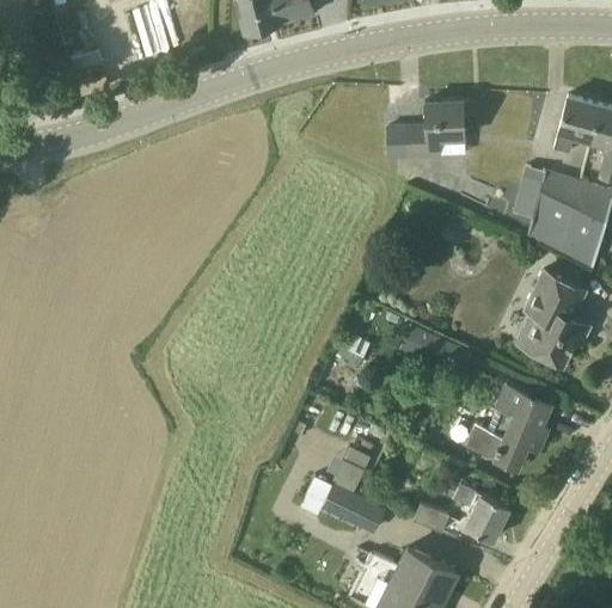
[(236,0),(245,35),(282,25),(281,23),(316,14),(311,0),(236,0)]
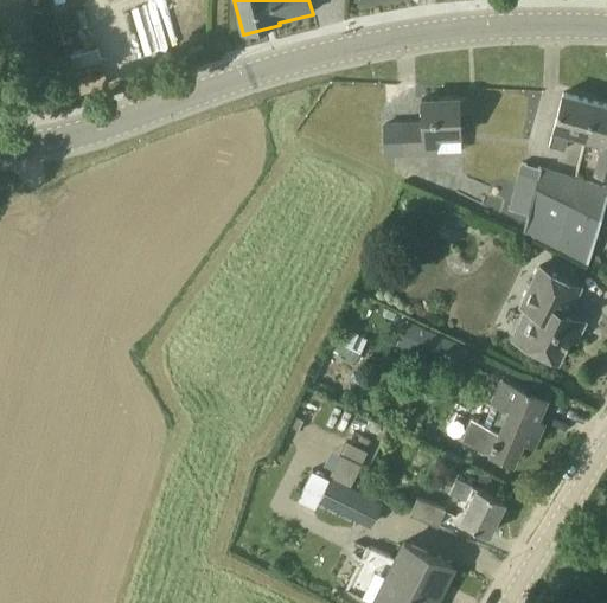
[(586,142),(595,106),(563,96),(549,147),(562,152),(567,138),(586,142)]
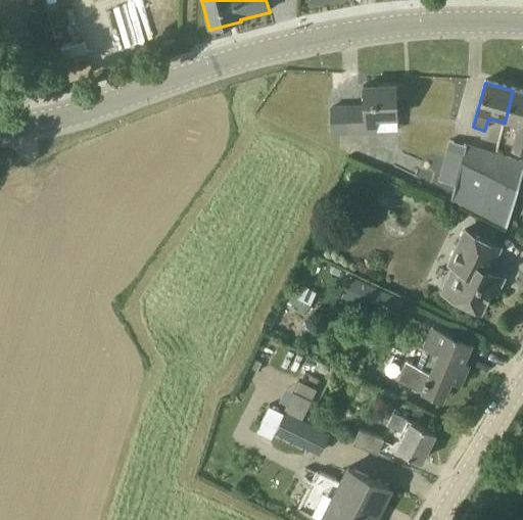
[(397,134),(396,99),(401,99),(401,87),(364,88),(364,107),(345,108),(346,136),(397,134)]
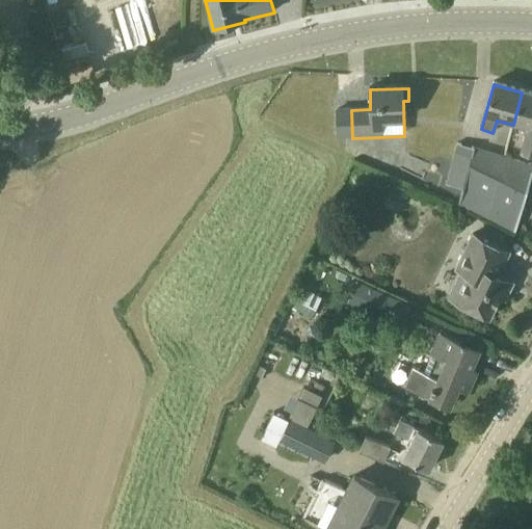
[(531,95),(522,93),(513,125),(527,129),(520,153),(531,156),(531,95)]
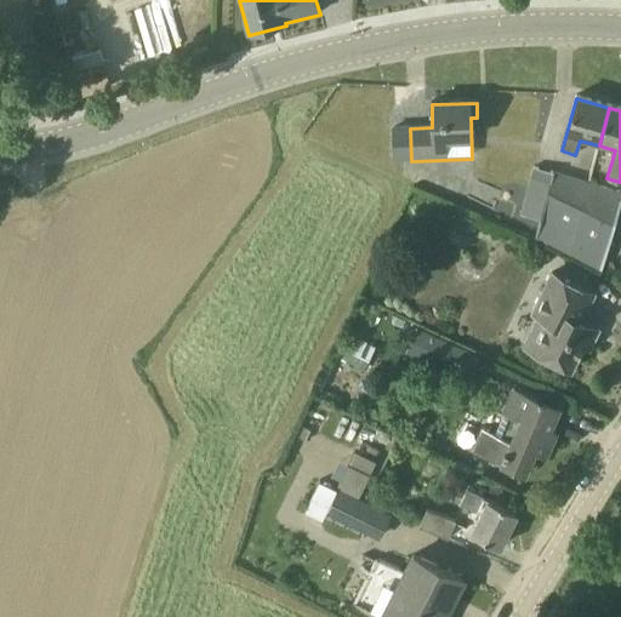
[(582,210),(590,186),(553,176),(551,182),(530,176),(519,215),(540,221),(535,241),(568,257),(575,232),(581,210),(582,210)]
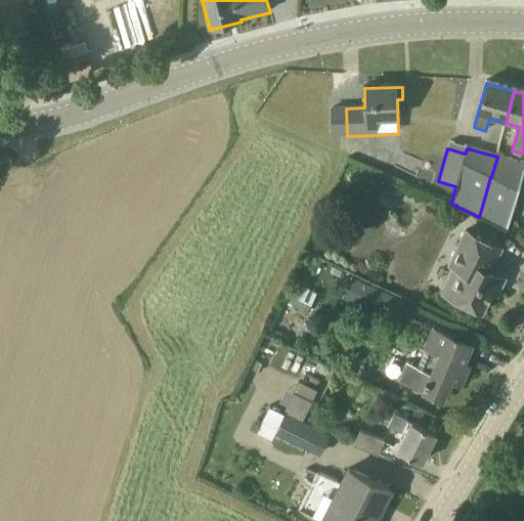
[(523,174),(523,164),(507,160),(497,157),(491,177),(490,177),(485,196),(479,217),(508,231),(523,174)]
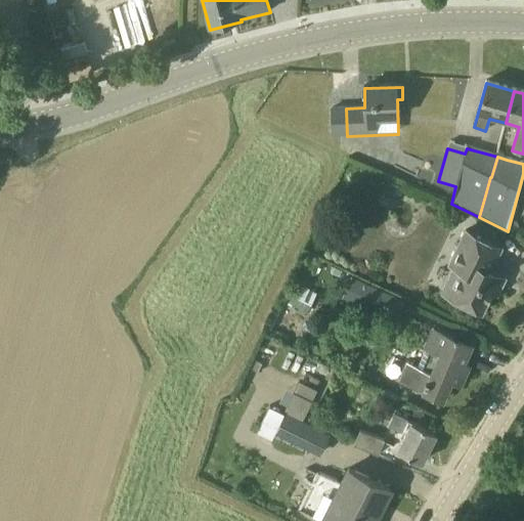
[(386,198),(398,204),(403,191),(402,190),(391,185),(386,197),(386,198)]
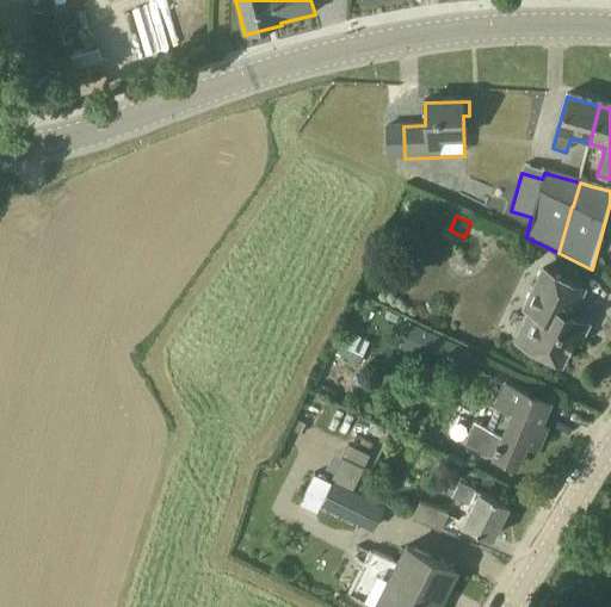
[(580,290),(560,279),(539,270),(520,308),(528,311),(513,342),(562,366),(574,342),(580,346),(590,327),(568,316),(580,290)]
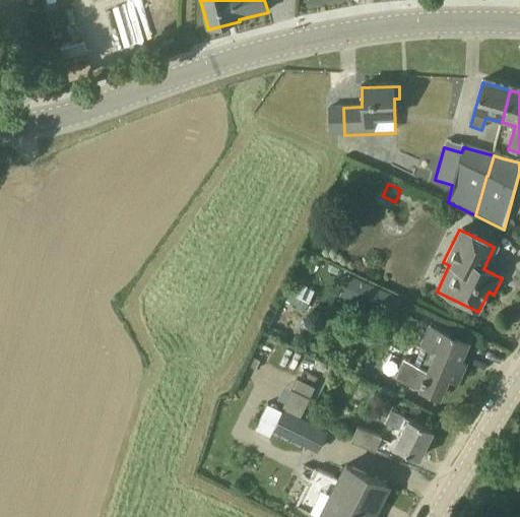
[(391,321),(400,301),(349,277),(340,298),(391,321)]
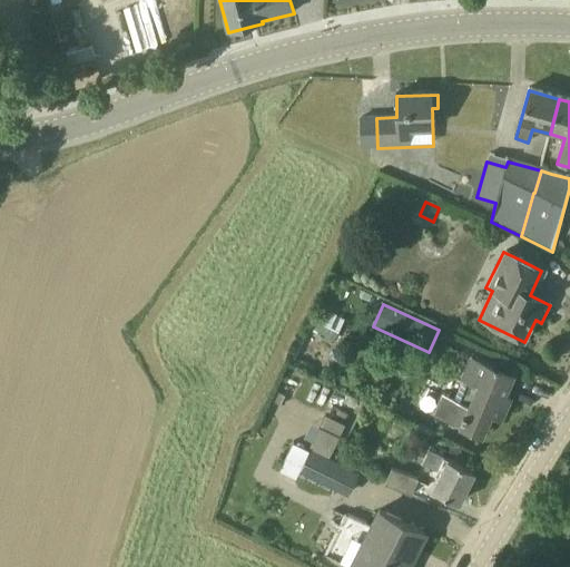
[(322,312),(313,334),(335,344),(345,321),(322,312)]
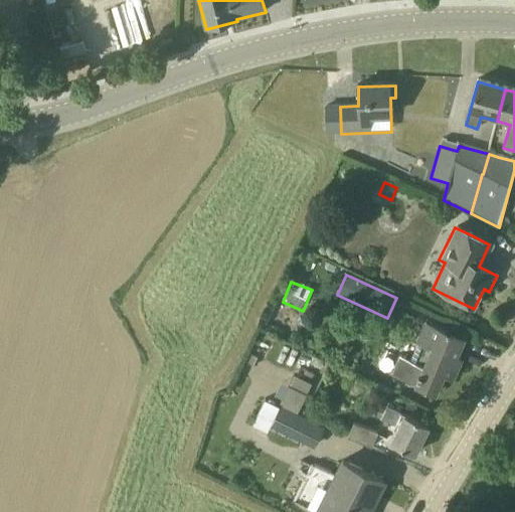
[(463,340),(427,325),(425,324),(410,361),(395,354),(387,374),(436,395),(444,376),(453,380),(461,361),(456,358),(463,340)]
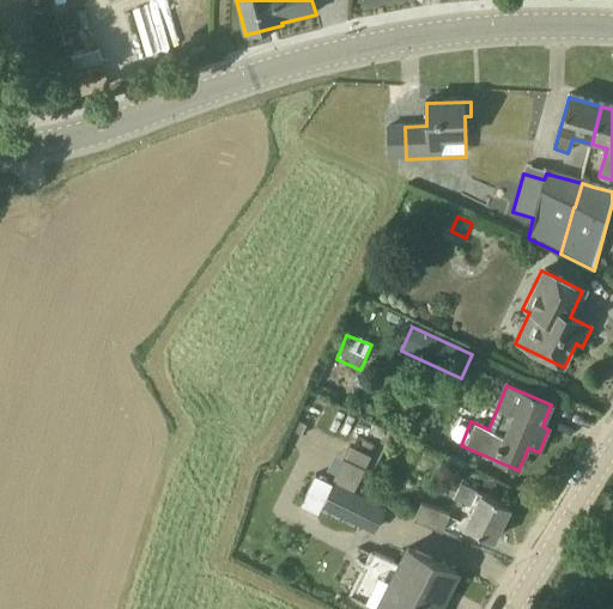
[(411,421),(410,421),(406,436),(408,437),(419,439),(423,425),(411,421)]
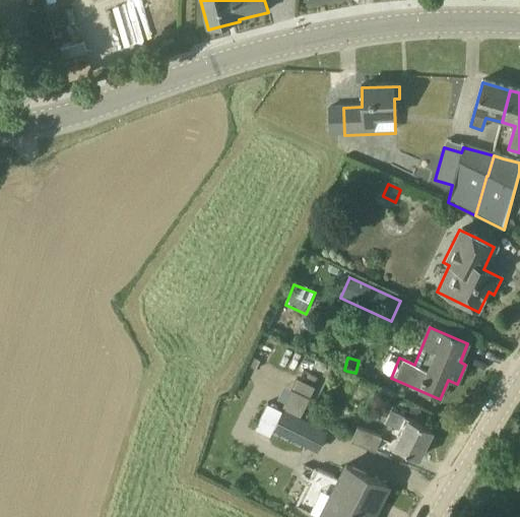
[(251,359),(247,368),(255,372),(259,363),(251,359)]
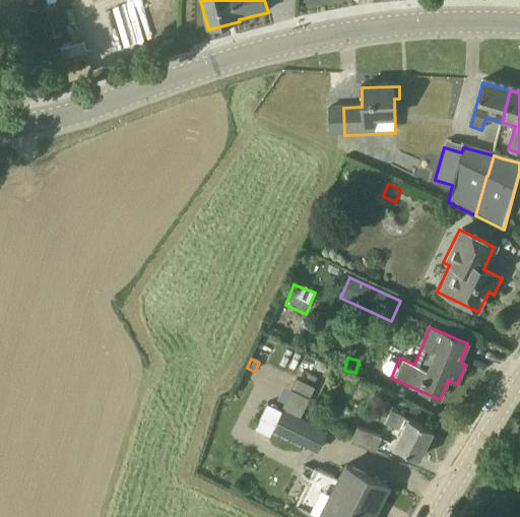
[(262,426),(319,454),(329,433),(284,411),(283,413),(271,407),(262,426)]
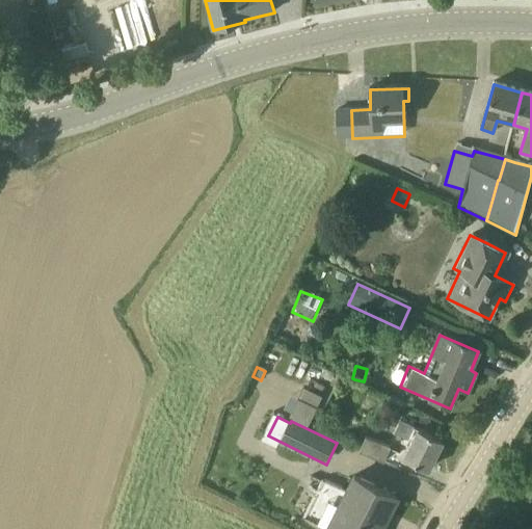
[(443,443),(424,433),(399,421),(393,433),(409,441),(401,457),(429,471),(443,443)]
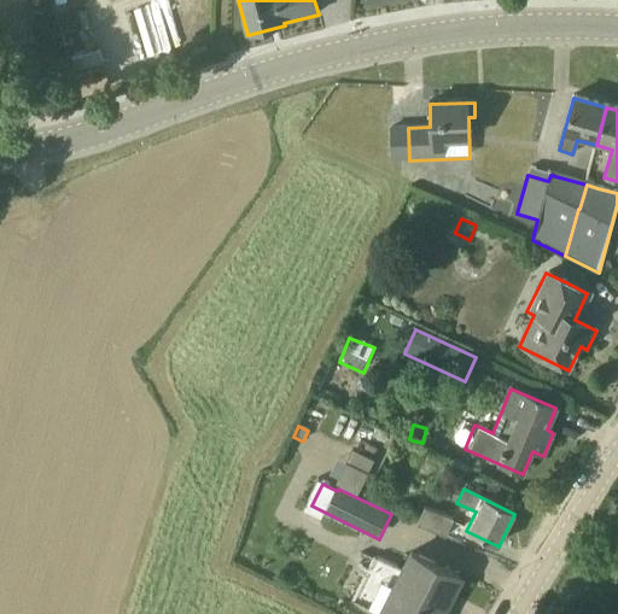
[(447,537),(454,521),(426,508),(419,524),(447,537)]
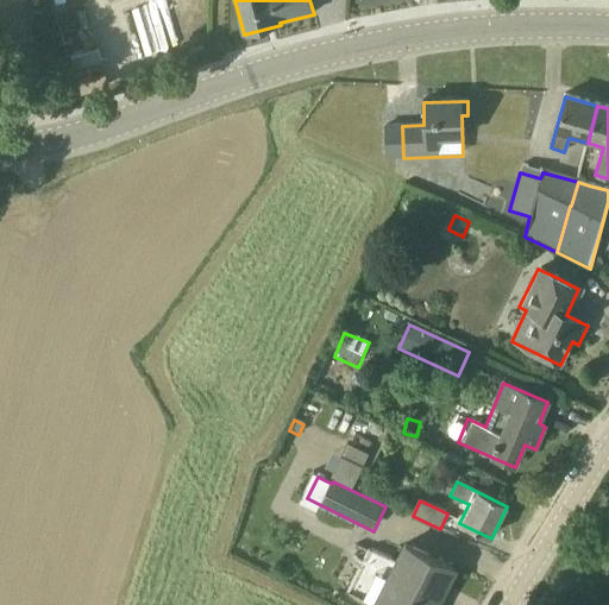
[(438,604),(454,571),(433,560),(403,546),(395,562),(372,552),(350,592),(371,604),(438,604)]
